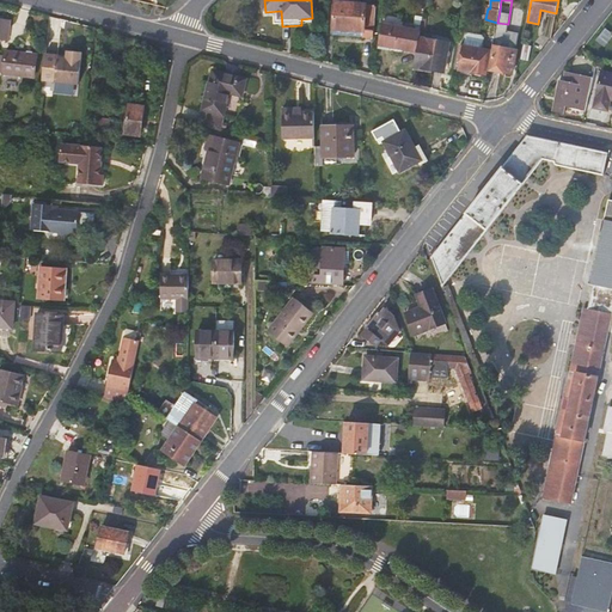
[(332,35),(355,36),(357,4),(357,2),(335,1),(332,35)]
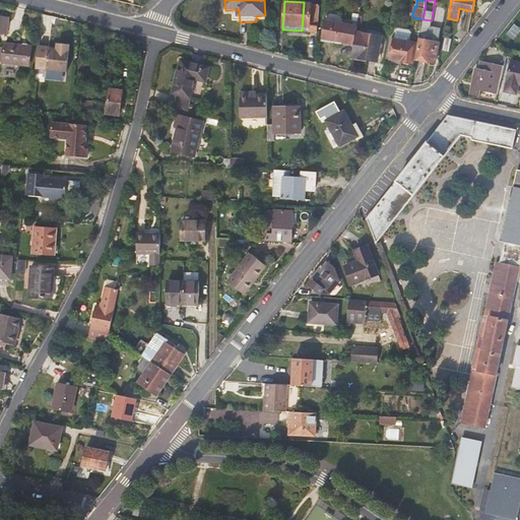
[(318,4),(304,3),(302,30),(316,31),(318,4)]
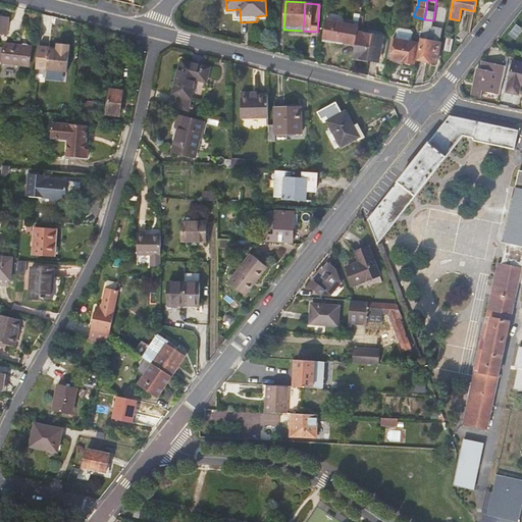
[(434,25),(444,27),(446,13),(435,11),(434,25)]
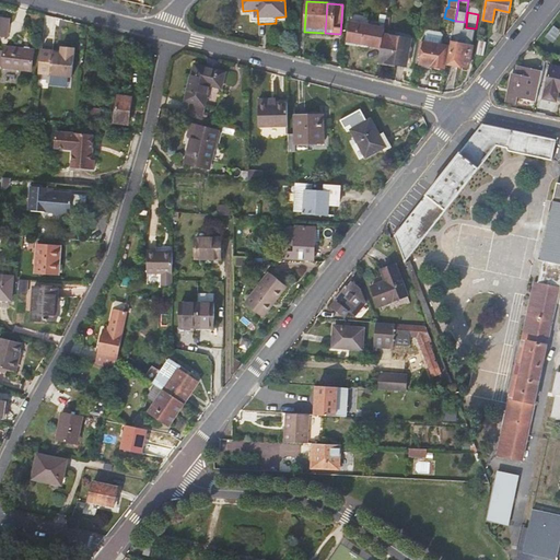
[(0,34),(9,36),(11,18),(0,14),(0,34)]
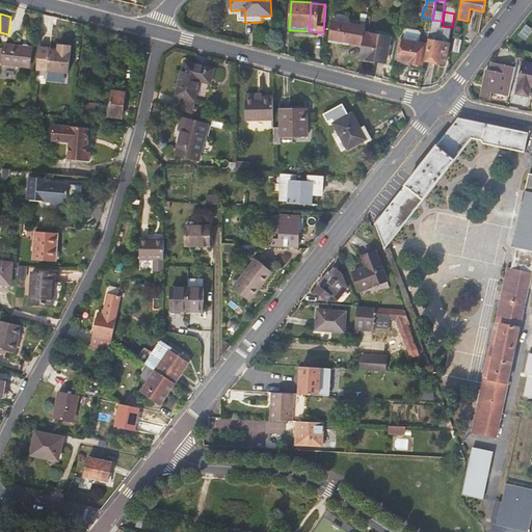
[(365,27),(331,21),(328,40),(340,42),(362,46),(364,33),(365,27)]
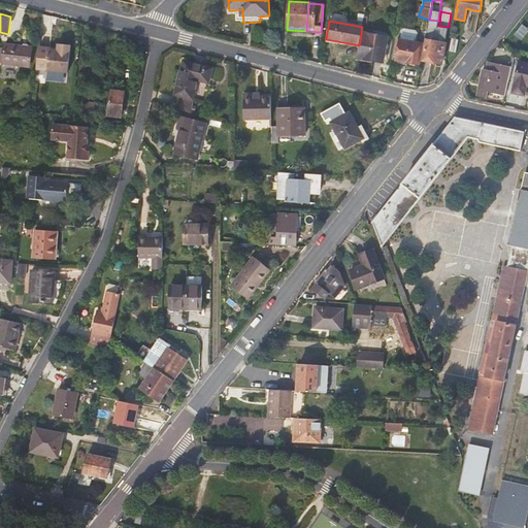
[(386,38),(361,33),(359,45),(357,57),(382,61),(386,38)]
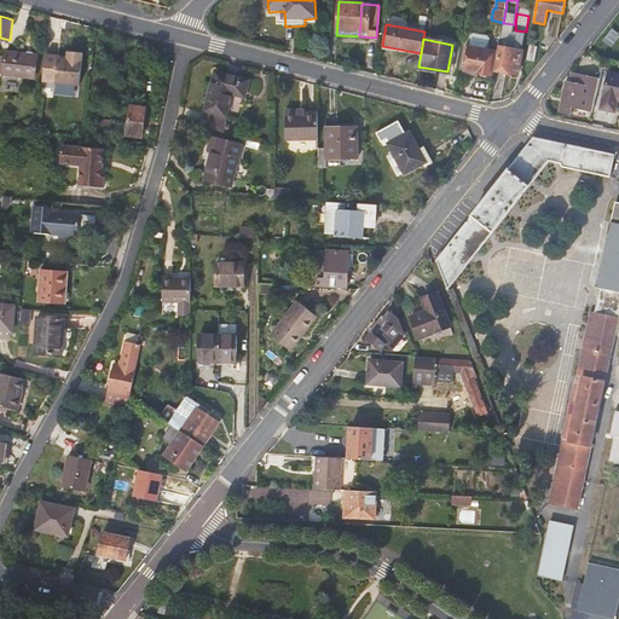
[(502,39),(501,47),(513,48),(521,51),(522,42),(514,41),(502,39)]
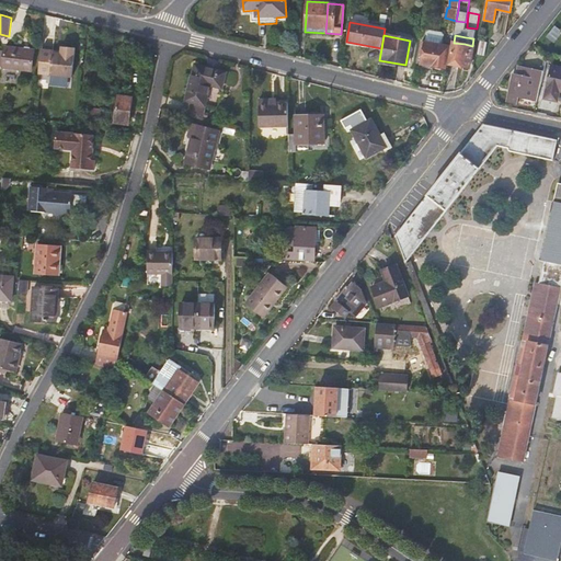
[(425,41),(423,49),(423,54),(421,64),(445,68),(449,46),(425,41)]
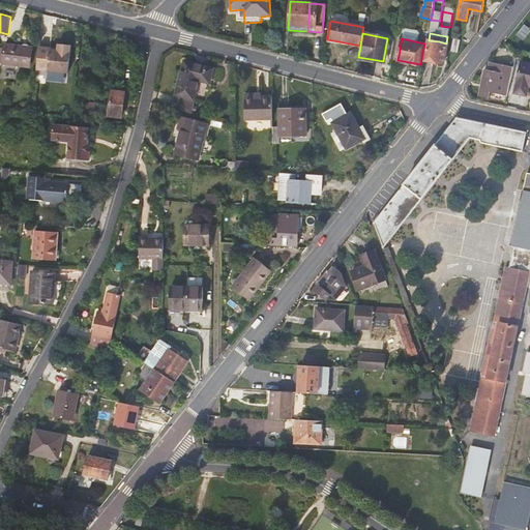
[(459,52),(461,39),(453,38),(452,51),(459,52)]
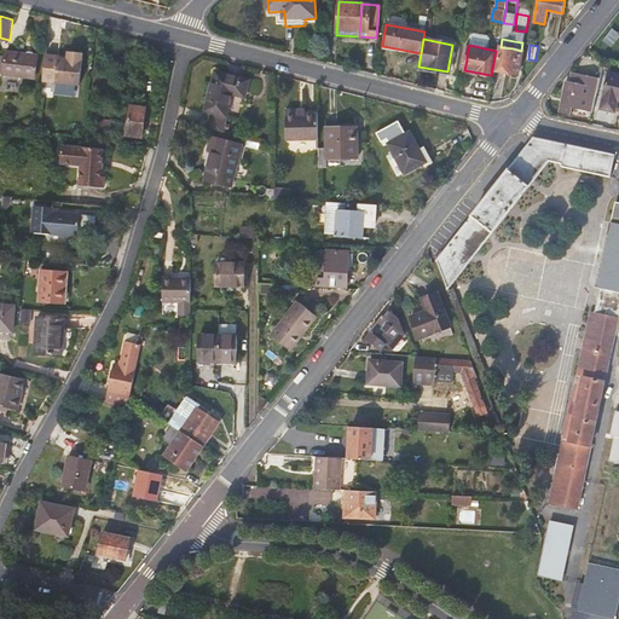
[(516,75),(521,51),(513,48),(501,47),(496,71),(516,75)]
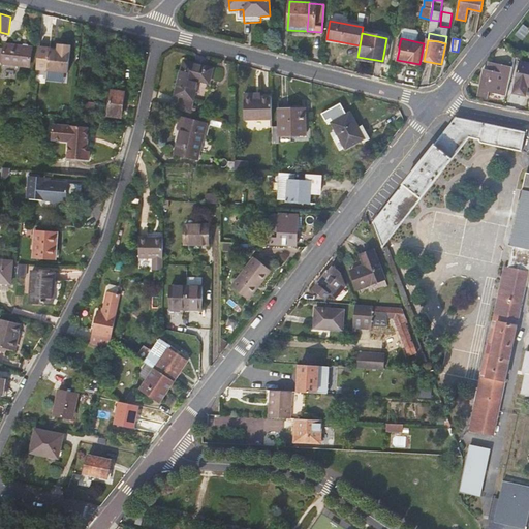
[(37,45),(35,68),(67,72),(70,44),(57,42),(56,48),(56,50),(51,49),(49,47),(37,45)]
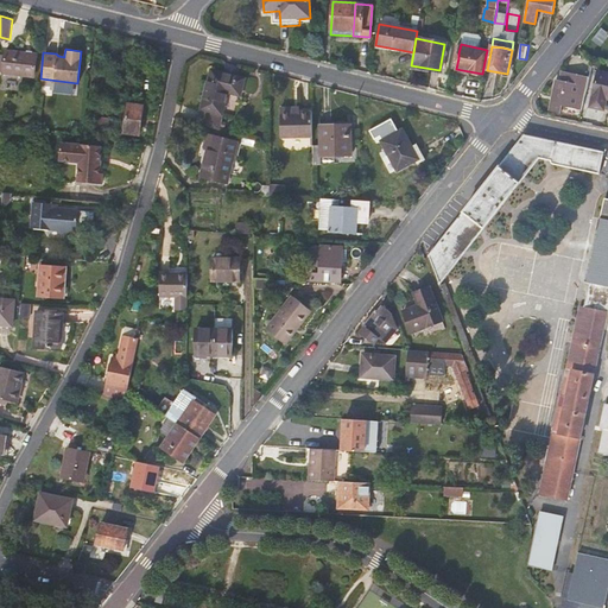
[(36,55),(5,51),(4,57),(0,56),(0,71),(2,71),(33,75),(36,55)]
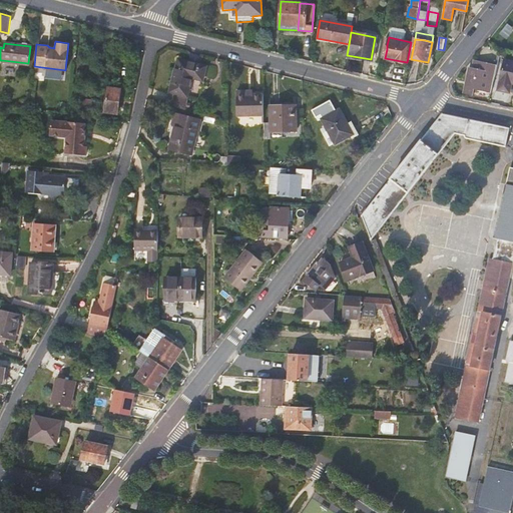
[(177,57),(166,104),(185,109),(194,74),(203,76),(206,65),(177,57)]
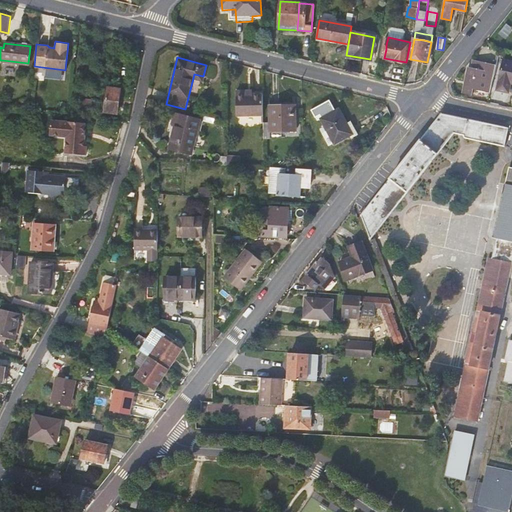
[(511,61),(504,60),(498,88),(509,91),(510,84),(511,84),(511,61)]
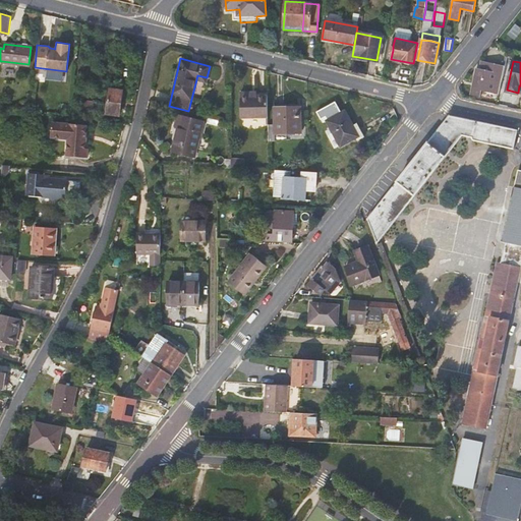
[(481,90),(500,93),(505,67),(487,64),(481,63),(480,70),(476,69),(474,78),(476,79),(473,95),(480,96),(481,90)]
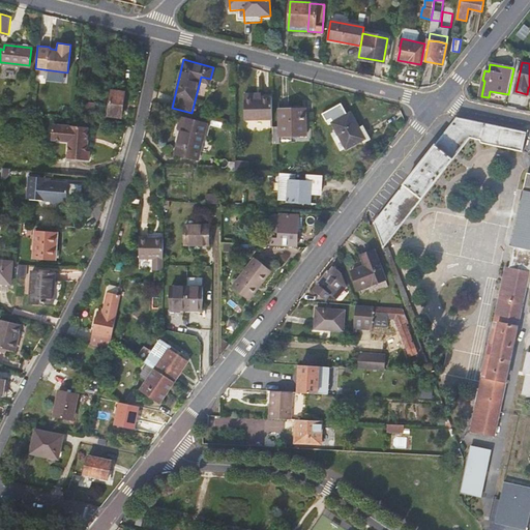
[(125,92),(113,90),(109,115),(121,116),(125,92)]
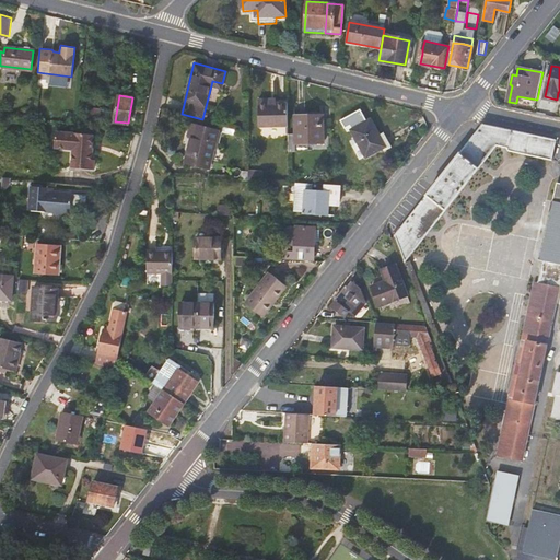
[(269,105),(268,102),(259,102),(260,126),(288,126),(288,105),(269,105)]
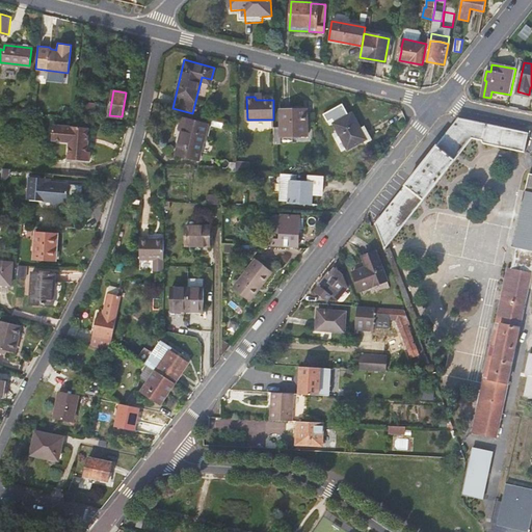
[(97,104),(87,103),(86,112),(95,113),(97,104)]
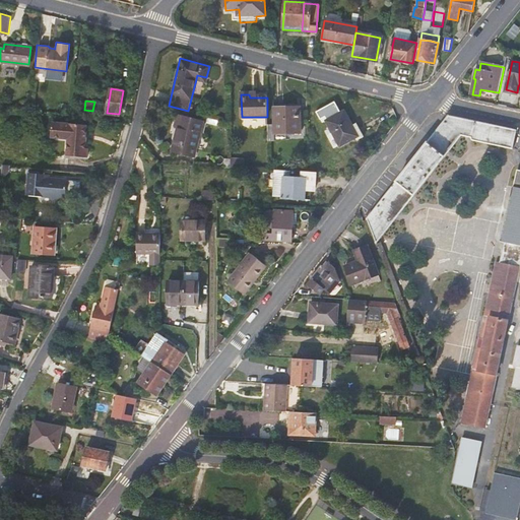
[(273,107),(273,123),(274,133),(301,133),(300,107),(273,107)]
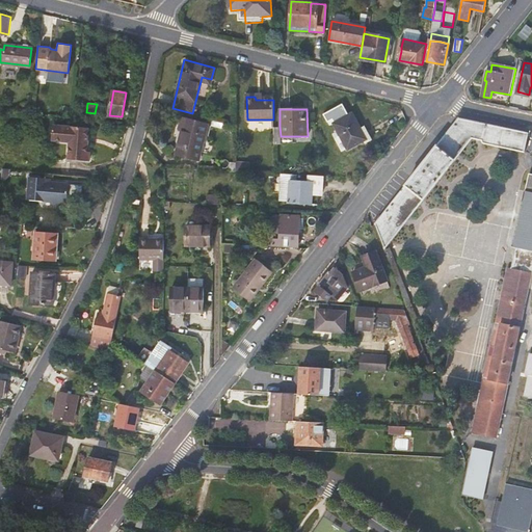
[(361,128),(352,113),(334,124),(348,151),(365,141),(366,143),(373,139),(365,125),(361,128)]
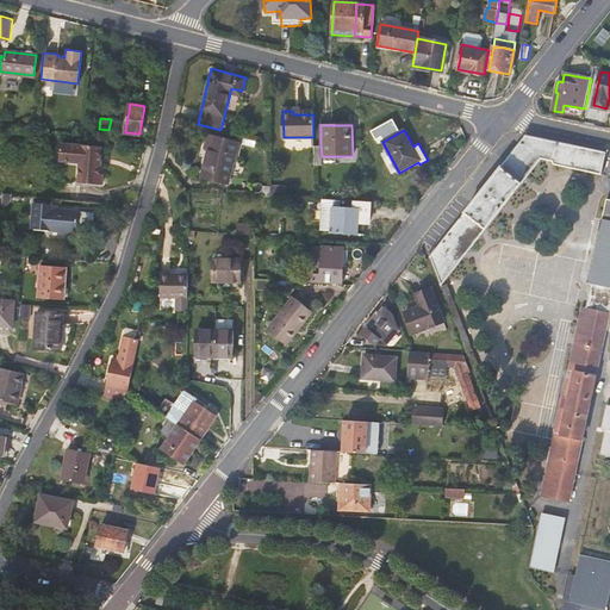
[(238,142),(206,134),(204,147),(210,148),(203,176),(228,182),(238,142)]
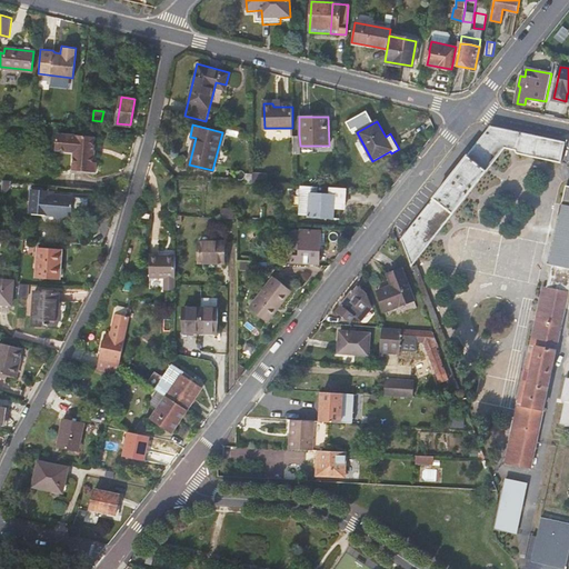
[(491,125),(402,239),(411,265),(505,146),(516,148),(516,150),(517,151),(519,152),(561,161),(566,141),(491,125)]
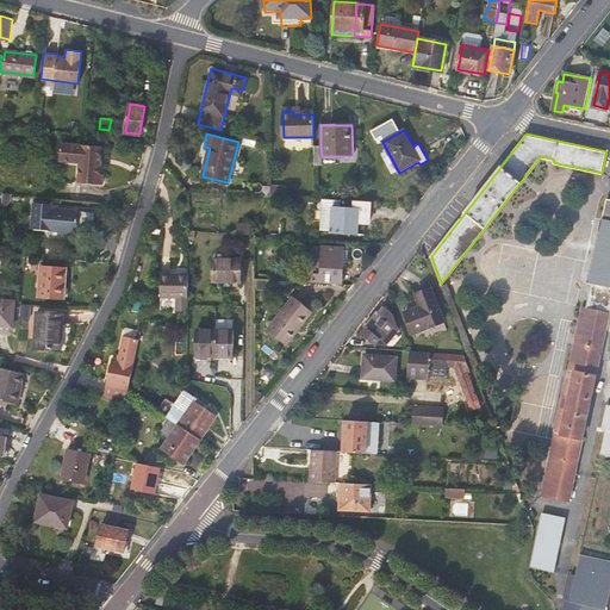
[(61,145),(60,145),(58,161),(79,162),(78,181),(100,184),(101,174),(99,174),(100,162),(98,161),(99,148),(72,145),(61,145)]
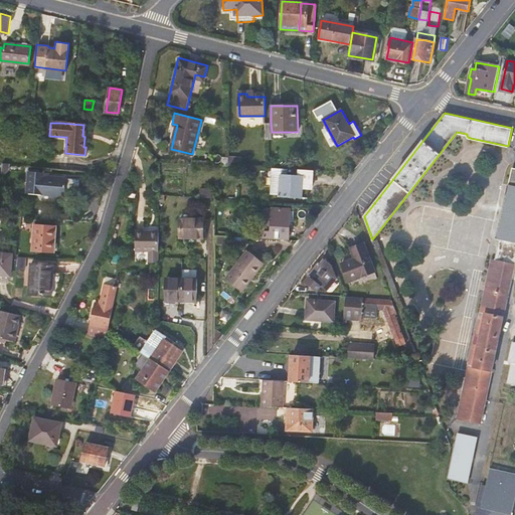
[(237,158),(227,157),(227,165),(241,166),(241,162),(237,162),(237,158)]
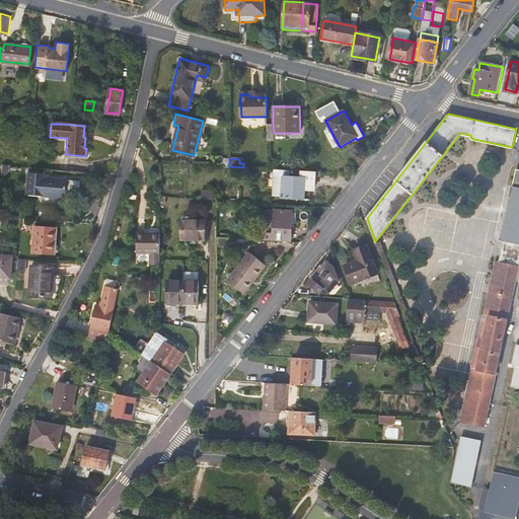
[(304,199),(305,186),(314,187),(315,177),(289,176),(289,169),(274,169),(273,195),(282,196),(282,197),(304,199)]
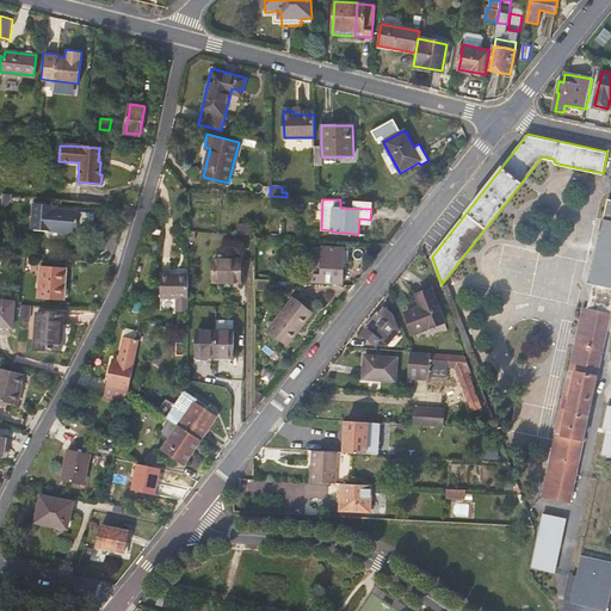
[(584,307),(565,395),(569,396),(567,408),(562,407),(543,495),(569,501),(575,473),(610,313),(610,199),(608,199),(590,282),(592,283),(587,307),(584,307)]
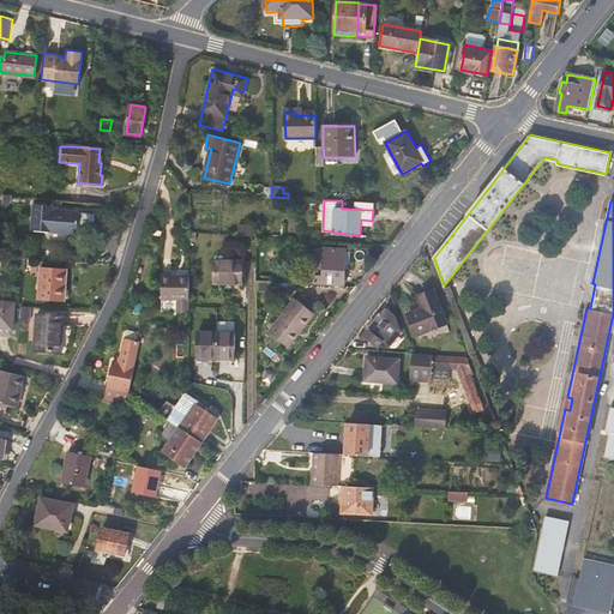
[(55,204),(34,203),(32,228),(62,230),(68,238),(74,232),(78,232),(78,226),(95,227),(96,210),(55,208),(55,204)]
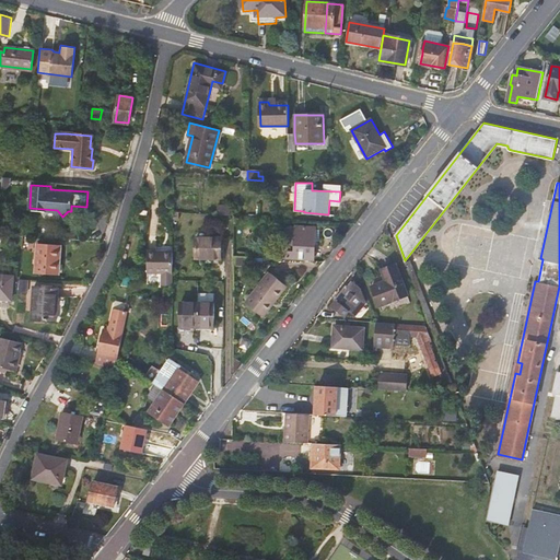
[(334,207),(339,201),(329,200),(328,214),(334,214),(334,207)]
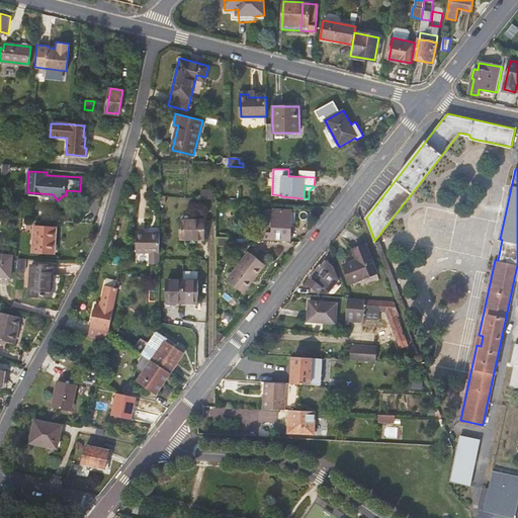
[(204,189),(204,198),(217,199),(218,190),(204,189)]
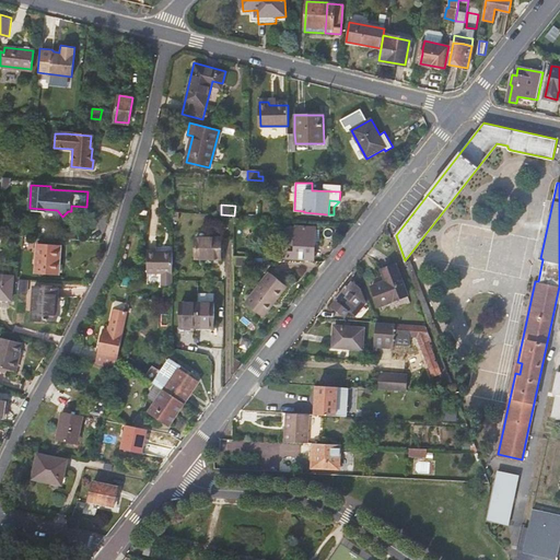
[(287,251),(287,258),(311,259),(311,253),(313,253),(313,240),(318,240),(318,229),(288,226),(288,232),(291,232),(290,251),(287,251)]
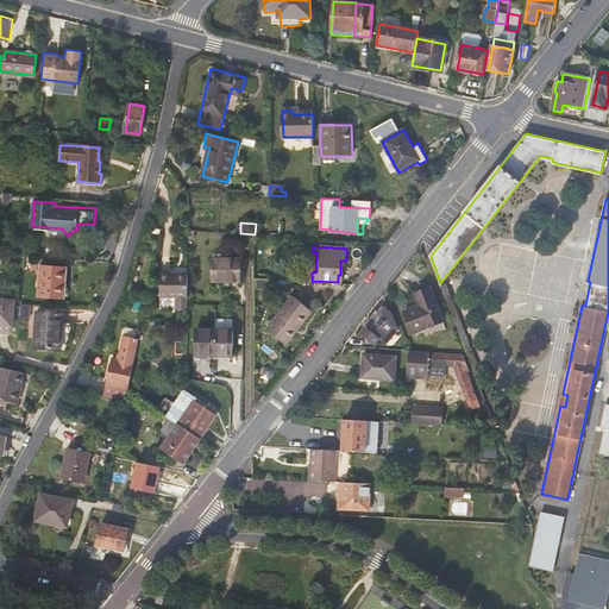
[(239,258),(214,257),(214,280),(239,280),(239,258)]
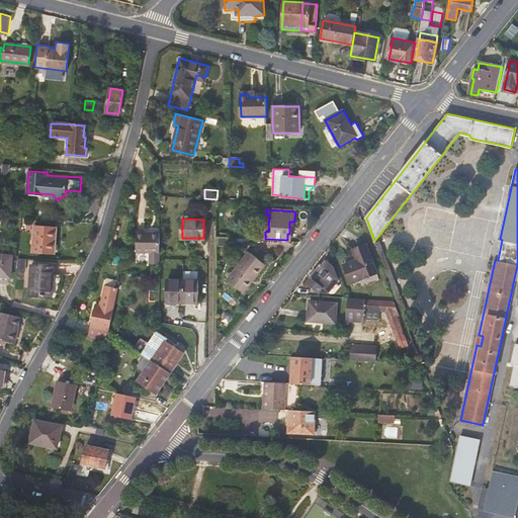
[(65,227),(44,225),(41,253),(63,255),(65,227)]
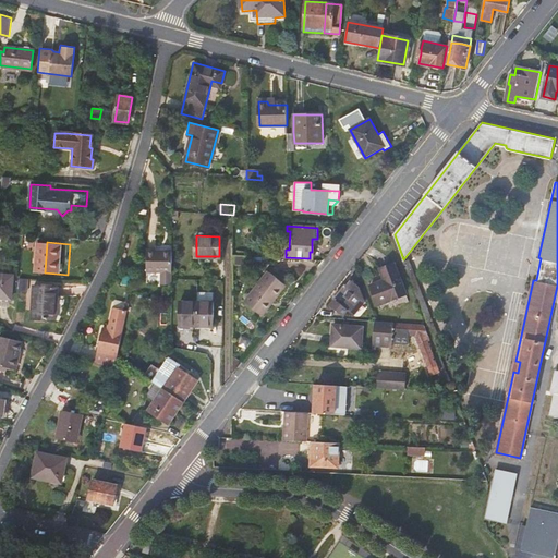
[(146,271),(172,270),(172,249),(146,249),(146,271)]
